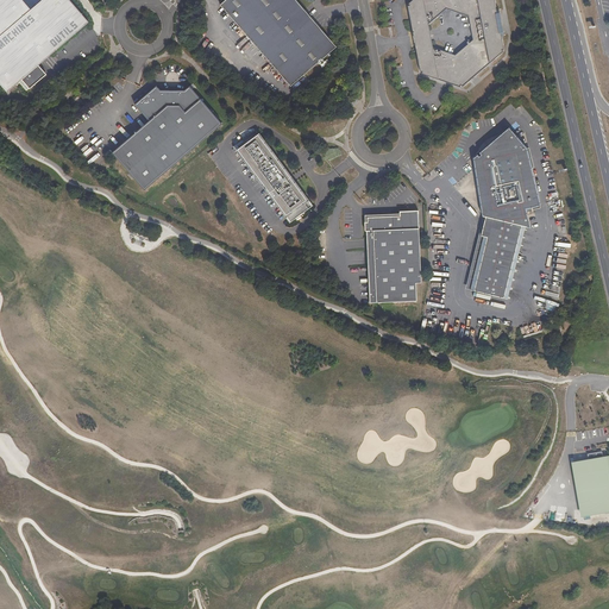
[(23,0),(0,0),(0,82),(10,94),(22,83),(29,92),(45,77),(38,69),(50,60),(90,24),(69,0),(45,0),(32,11),(23,0)]
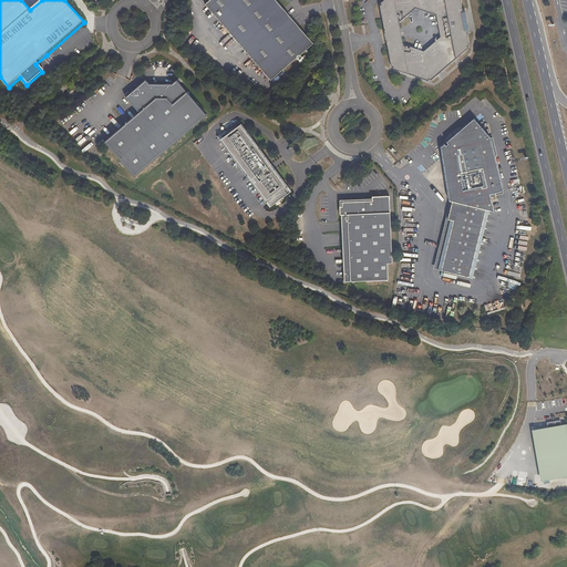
[(210,0),(205,6),(271,81),(313,44),(275,0),(210,0)]
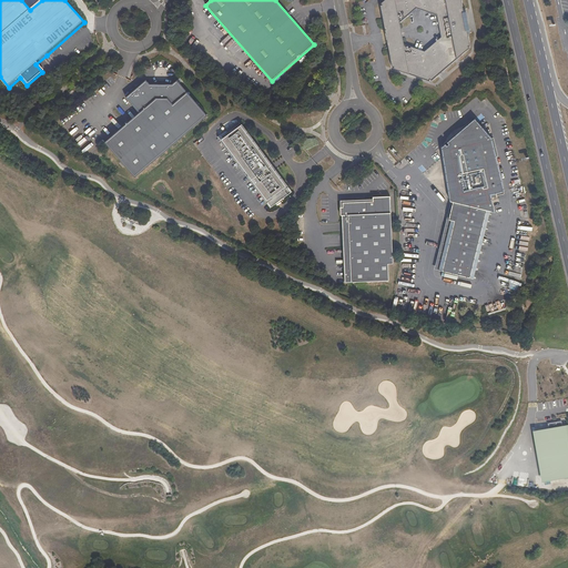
[(381,6),(384,20),(391,53),(393,68),(395,68),(394,69),(430,82),(430,80),(433,81),(470,48),(469,47),(472,47),(462,0),(386,0),(382,3),(383,6),(381,6)]
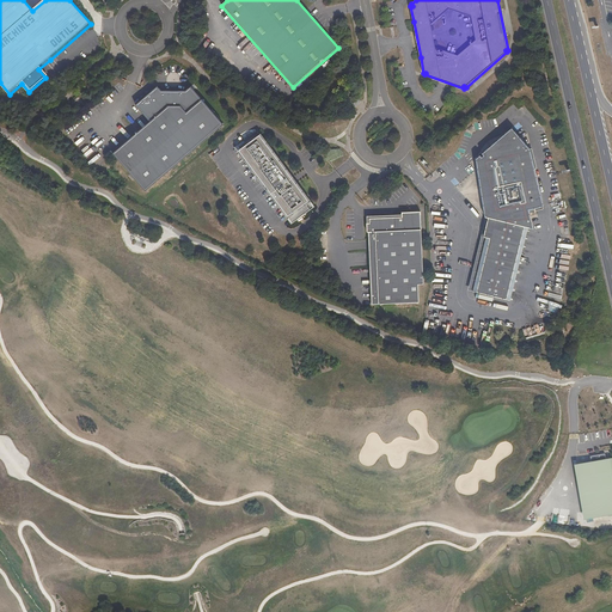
[(191,84),(189,87),(164,87),(161,84),(160,83),(139,102),(153,118),(140,129),(116,150),(148,188),(226,121),(194,83),(191,84)]
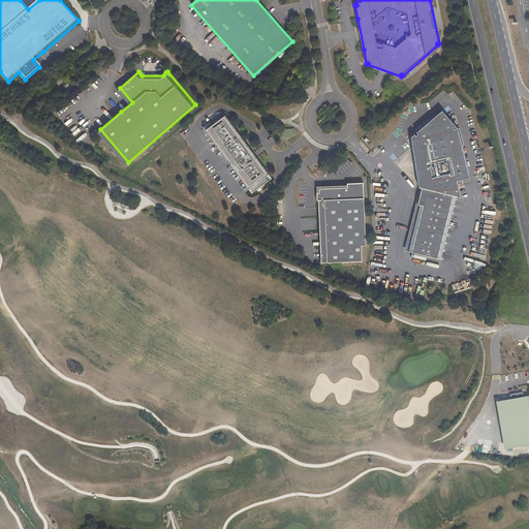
[(410,135),(418,186),(422,185),(417,203),(419,204),(408,250),(440,258),(456,195),(460,196),(457,180),(469,177),(457,127),(441,109),(415,131),(417,132),(415,134),(414,132),(410,135)]
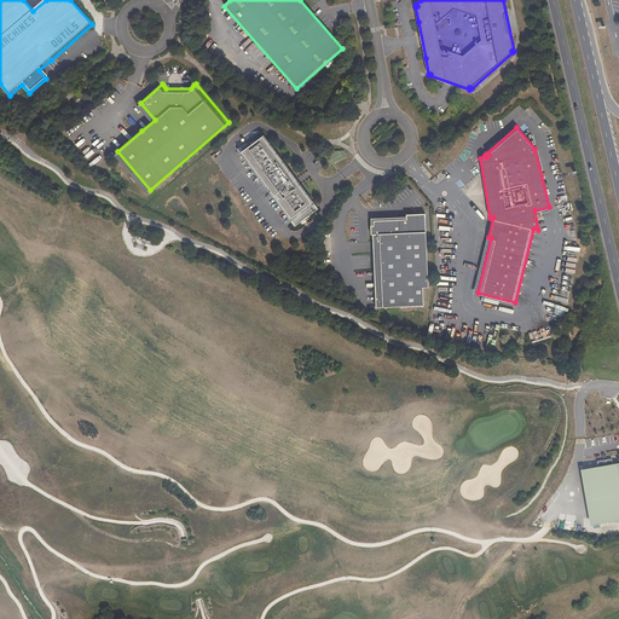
[(260,133),(239,149),(298,226),(318,210),(260,133)]
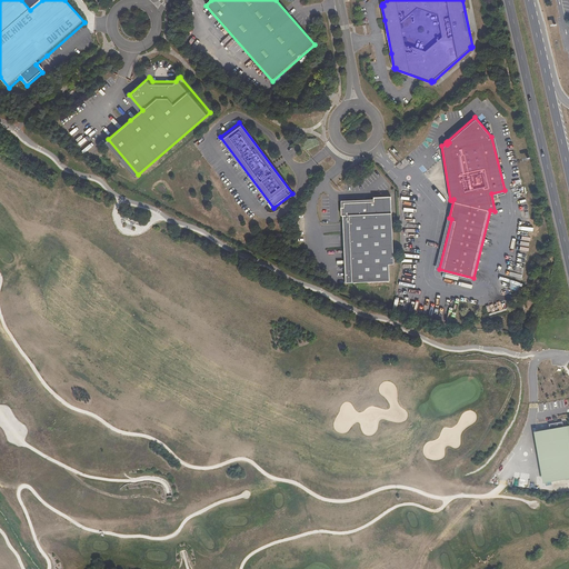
[(342,215),(343,215),(349,213),(351,263),(346,265),(346,281),(390,280),(390,263),(395,262),(391,195),(373,196),(375,200),(362,200),(362,199),(342,200),(342,206),(342,215)]
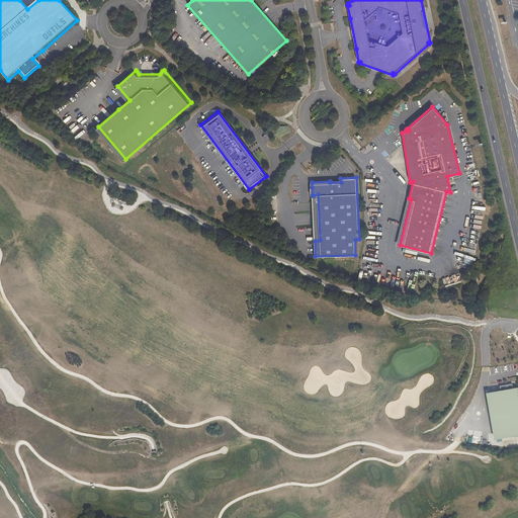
[(517,386),(485,393),(492,438),(517,434),(517,386)]
